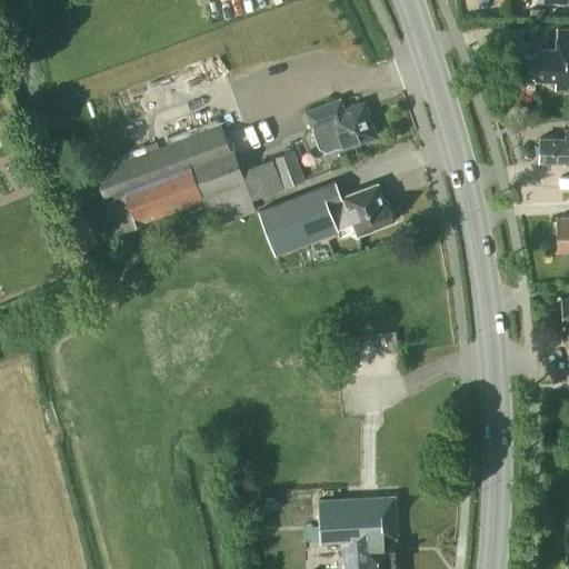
[(543,9),(529,9),(529,18),(543,19),(543,9)]
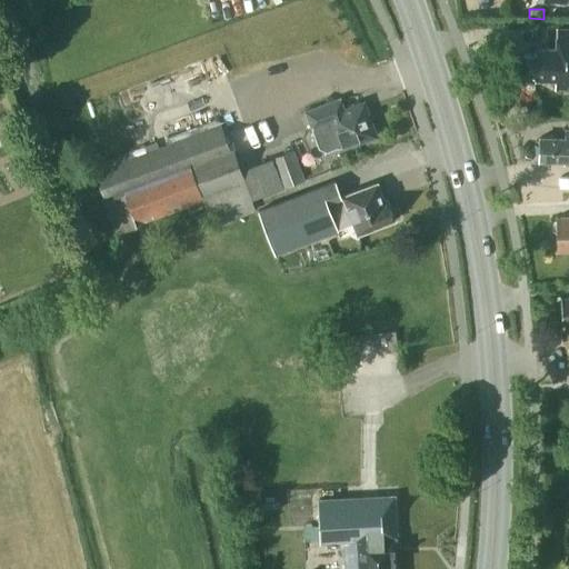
[(568,91),(568,30),(556,30),(555,49),(533,49),(533,55),(521,55),(521,73),(533,75),(533,80),(553,80),(553,91),(568,91)]
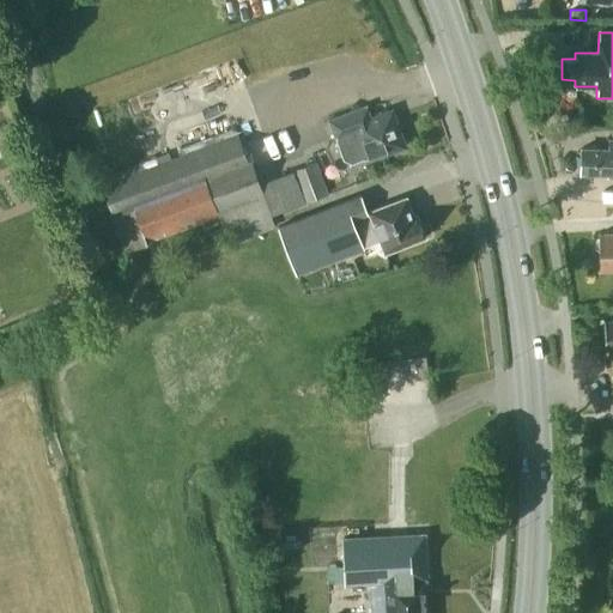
[(365,105),(328,120),(335,139),(343,159),(351,163),(363,158),(363,159),(369,157),(401,145),(389,113),(370,120),(365,105)]
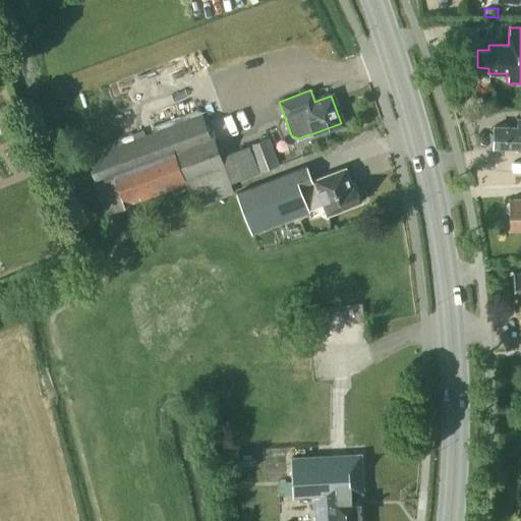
[(191,197),(229,183),(229,182),(279,165),(269,137),(220,157),(213,137),(211,138),(201,115),(85,158),(95,182),(106,213),(125,206),(124,205),(185,182),(191,197)]
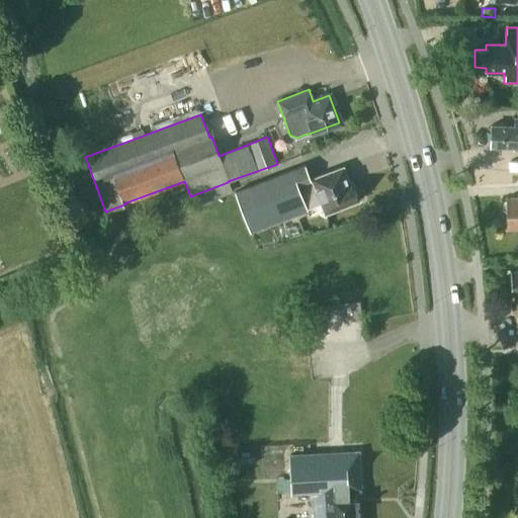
[(517,118),(514,118),(514,125),(491,124),(490,146),(513,147),(513,149),(517,148),(517,118)]
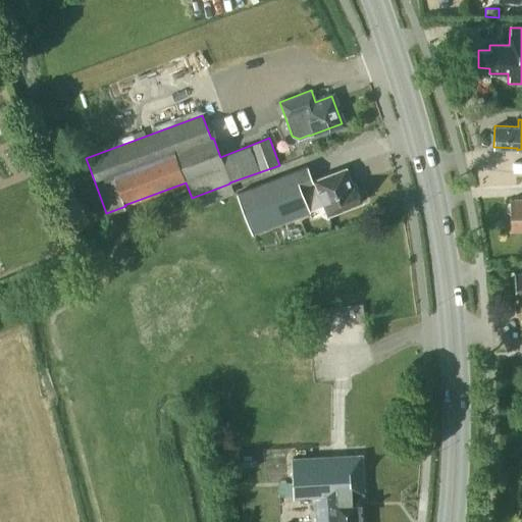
[(360,188),(354,186),(354,184),(351,184),(345,168),(312,180),(306,166),(236,194),(251,233),(309,212),(324,207),(327,214),(360,201),(360,200),(362,195),(360,188)]
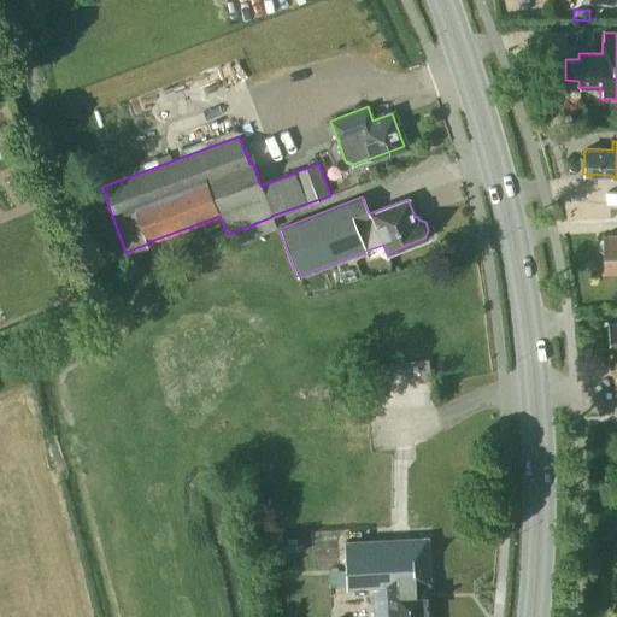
[(271,217),(227,234),(230,245),(275,228),(271,217)]
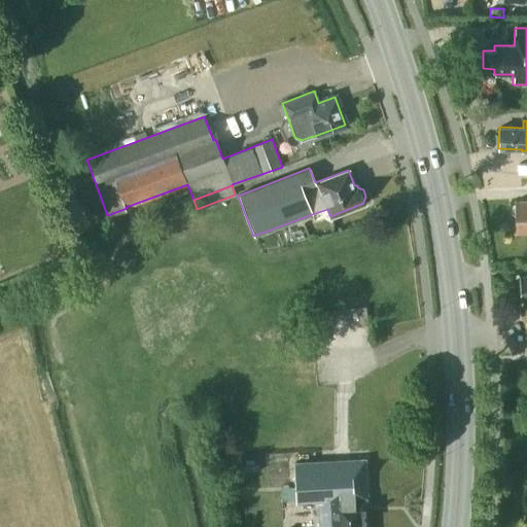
[(526,200),(514,201),(515,231),(526,231),(526,200)]
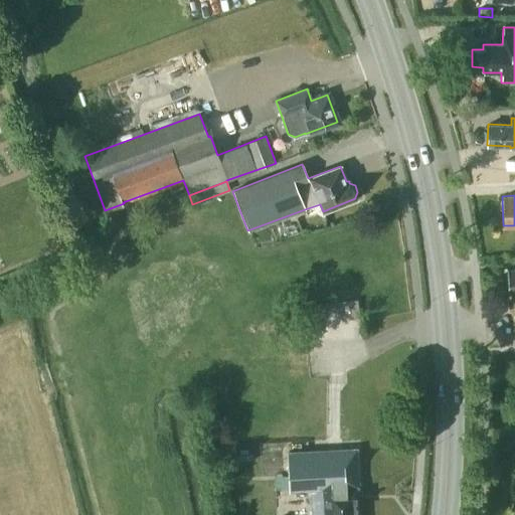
[(502,290),(494,294),(500,306),(508,302),(502,290)]
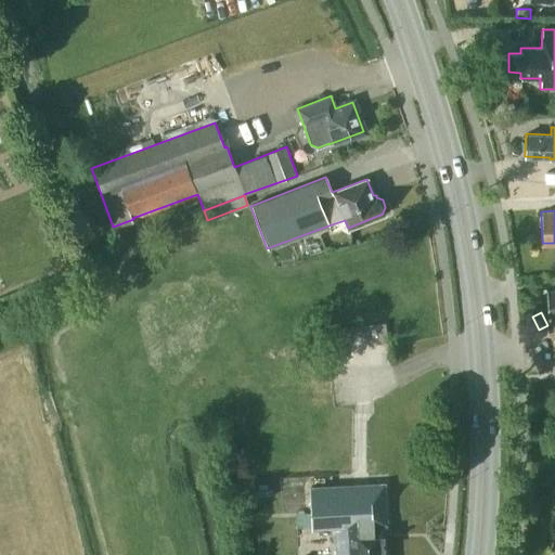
[(385,554),(384,526),(386,526),(384,482),(309,487),(311,529),(318,529),(318,533),(331,532),(331,528),(347,527),(348,538),(335,539),(335,554),(385,554)]
